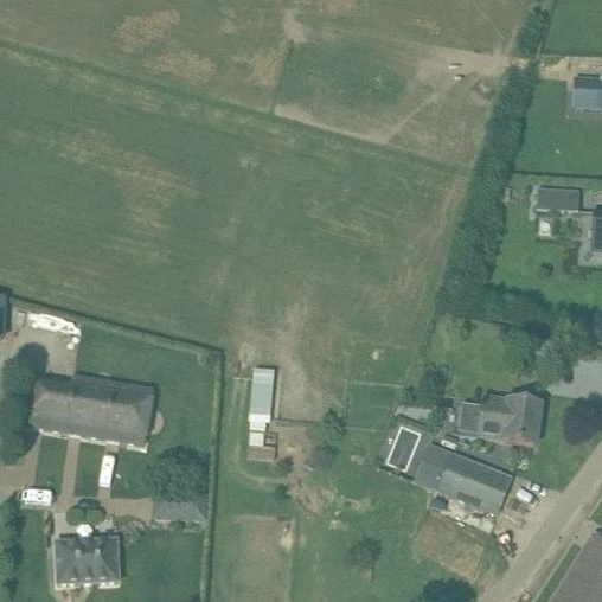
[(601,76),(578,76),(577,107),(601,108),(601,76)]
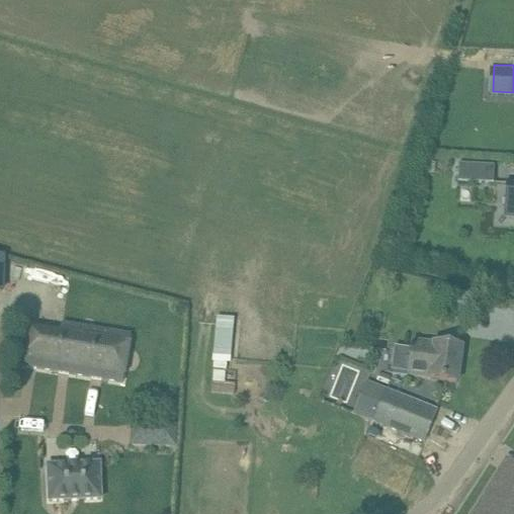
[(462,161),(461,178),(494,180),(495,163),(498,163),(462,161)]
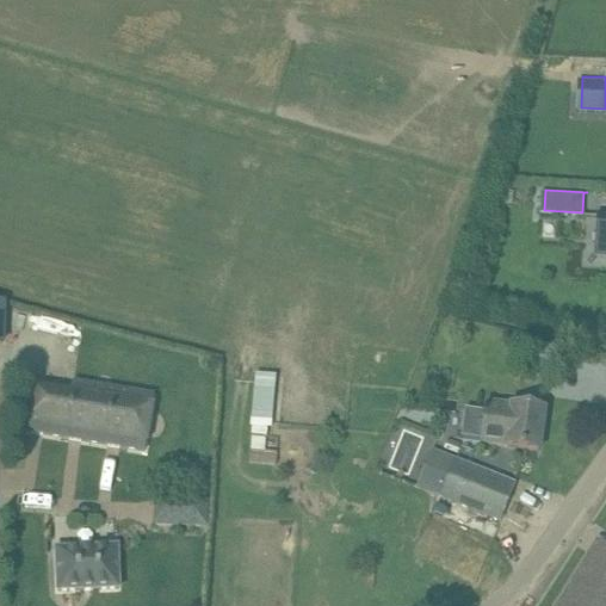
[(605,228),(573,228),(572,261),(605,261),(605,228)]
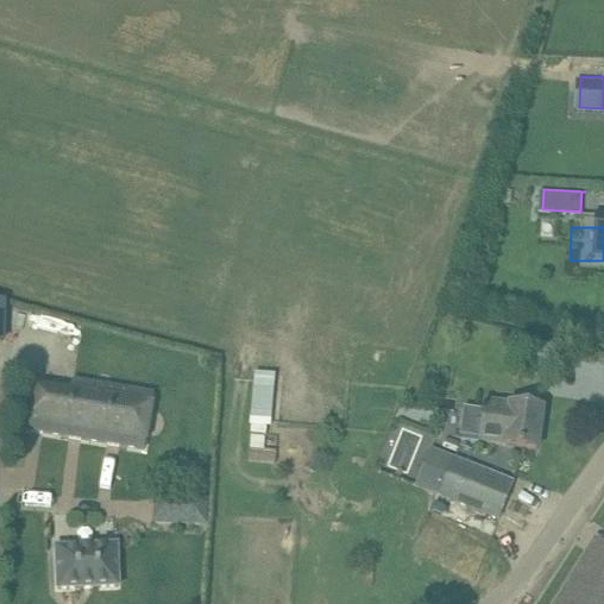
[(251,415),(270,415),(272,367),(252,367),(251,415)]
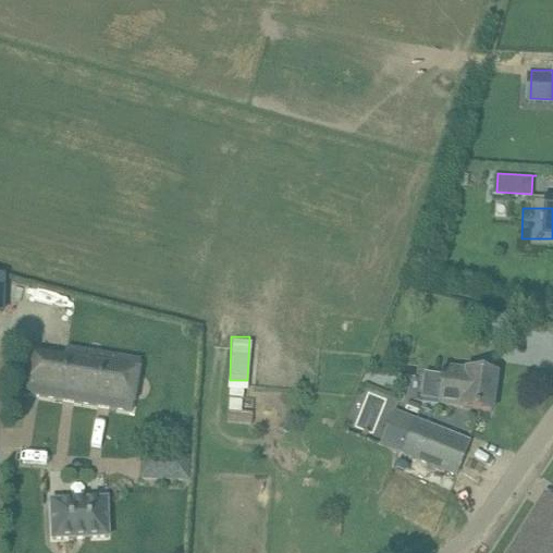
[(75,354),(36,349),(27,392),(133,409),(143,356),(77,344),(75,354)]
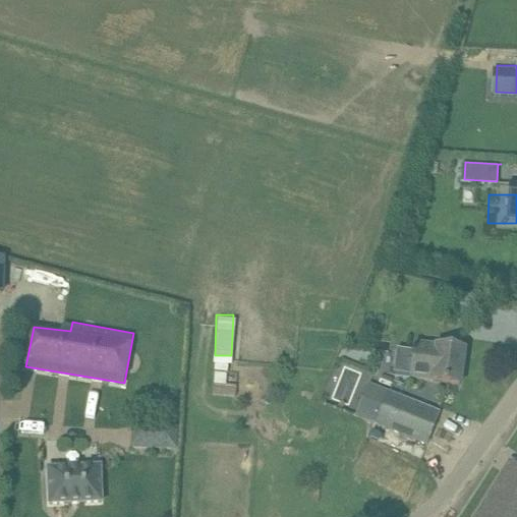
[(401,345),(398,369),(414,371),(414,376),(463,382),(468,346),(418,339),(417,348),(401,345)]
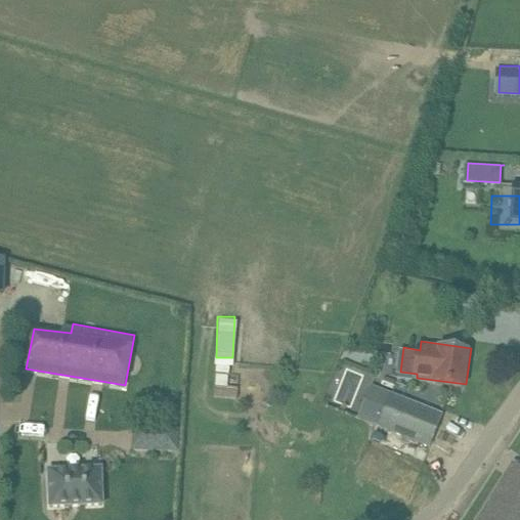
[(216,381),(226,381),(227,362),(217,362),(216,381)]
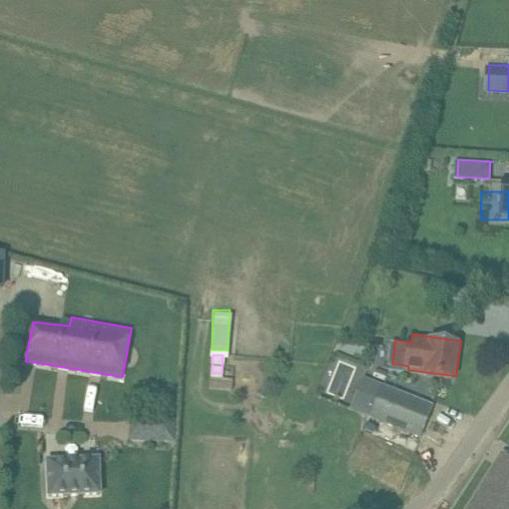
[(437,404),(366,376),(355,406),(425,434),(437,404)]
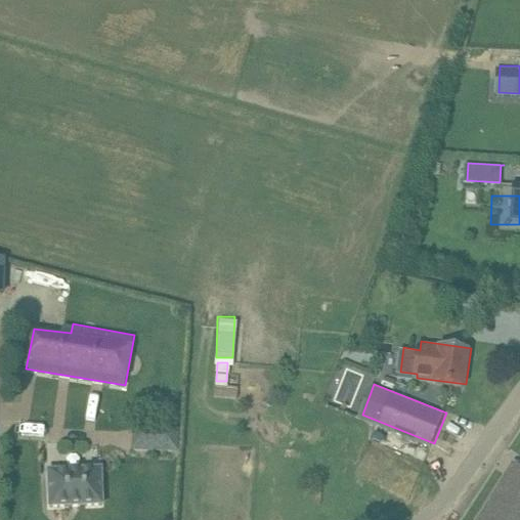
[(137,426),(137,445),(181,447),(182,427),(137,426)]
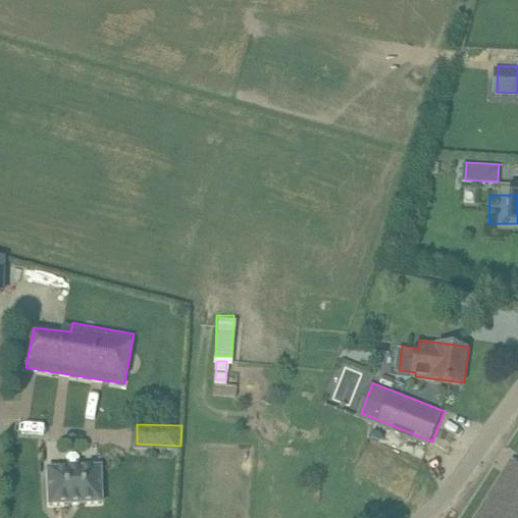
[(517,459),(515,458),(477,517),(517,517),(517,459)]
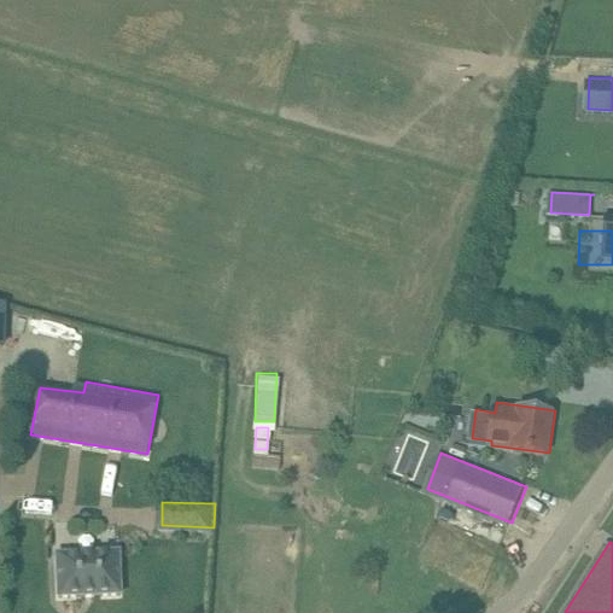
[(85,593),(87,593),(97,591),(97,593),(99,593),(99,591),(123,591),(122,549),(60,552),(62,593),(85,593)]
